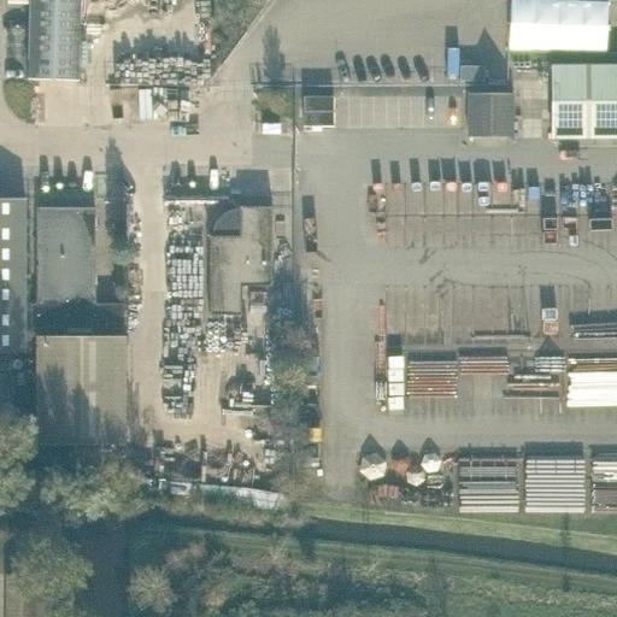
[(78,81),(80,0),(30,0),(29,80),(78,81)]
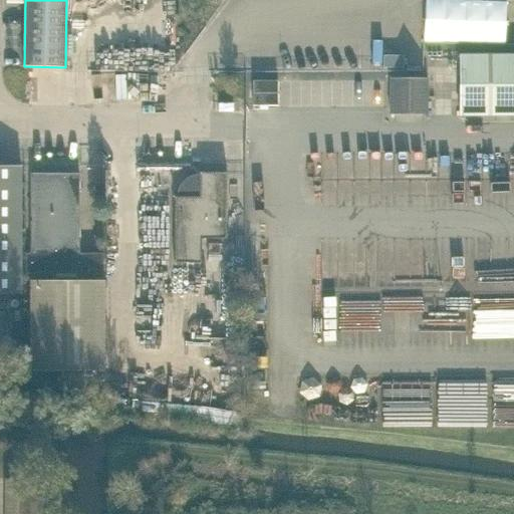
[(513,0),(431,0),(431,33),(513,36),(513,0)]
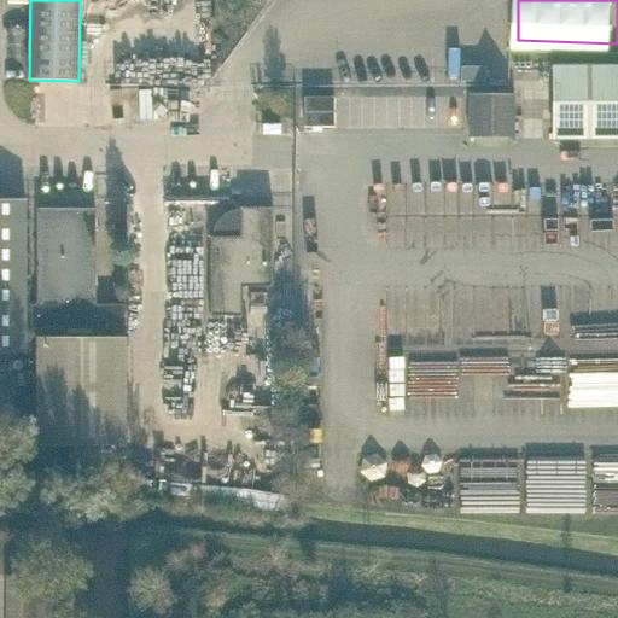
[(519,60),(557,62),(557,47),(519,46),(519,60)]
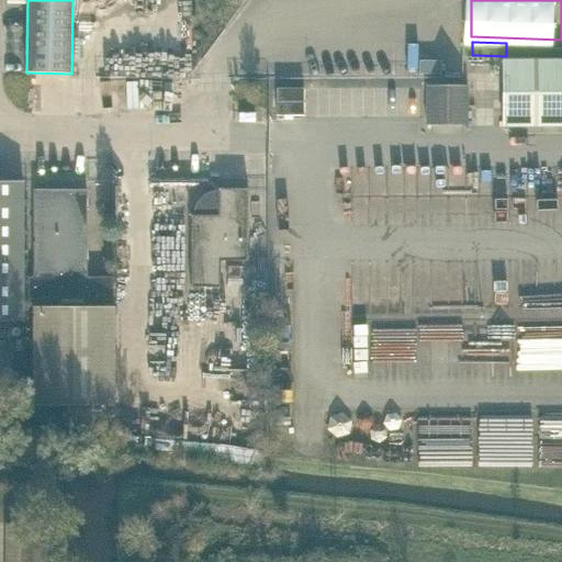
[(561,59),(503,60),(503,65),(503,125),(524,125),(561,125),(561,59)]
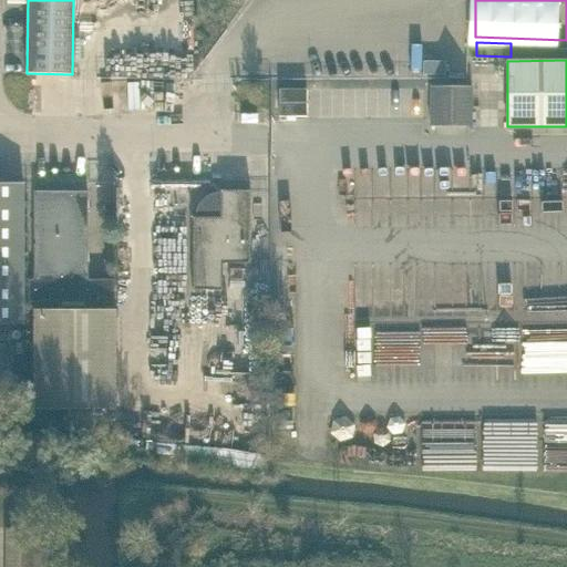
[(286,109),(315,109),(313,80),(286,81),(286,109)]
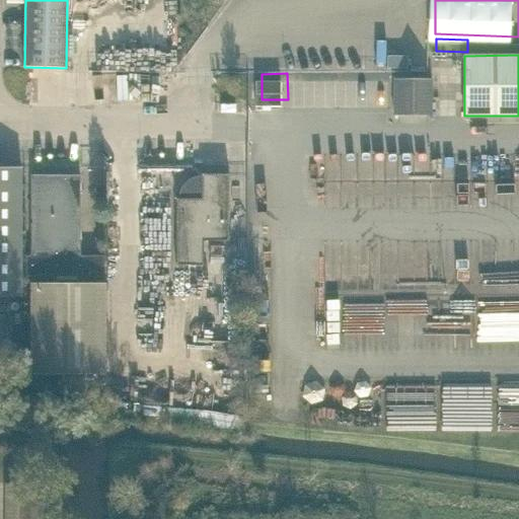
[(432,117),(432,79),(394,78),(394,116),(432,117)]
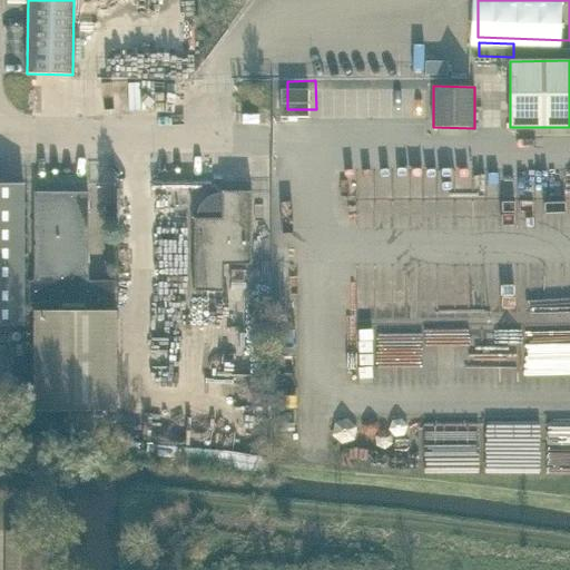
[(23,184),(0,183),(0,326),(23,326),(23,184)]
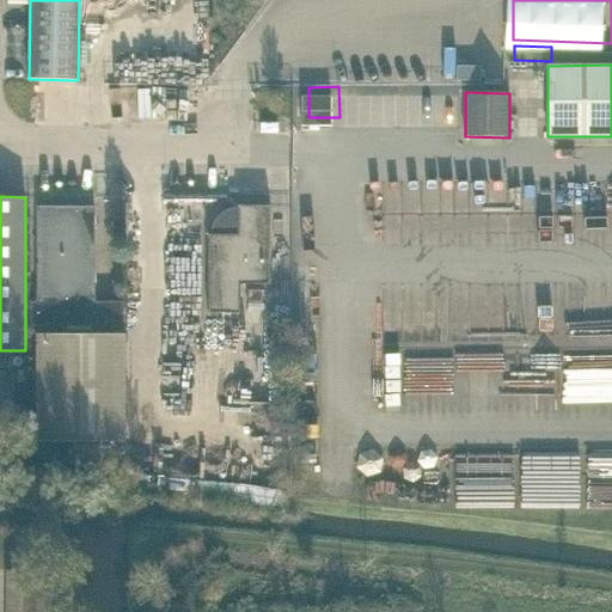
[(270,285),(270,206),(238,206),(238,210),(231,212),(224,215),(220,219),(216,226),(214,234),(209,234),(208,313),(240,313),(240,285),(270,285)]
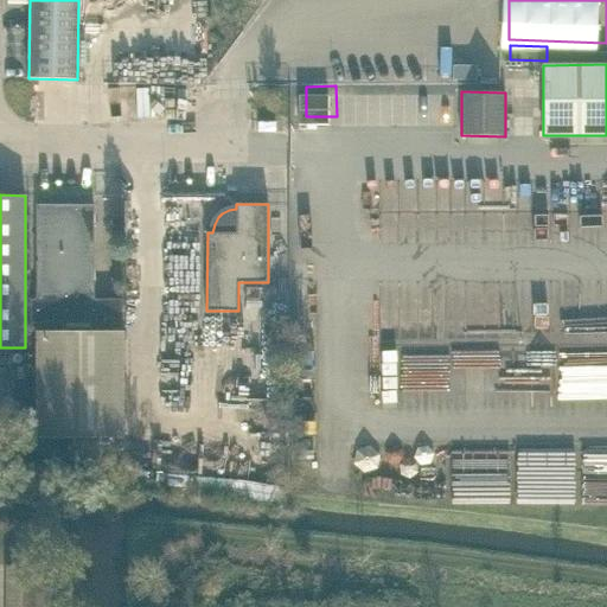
[(377,204),(376,227),(427,228),(427,205),(377,204)]
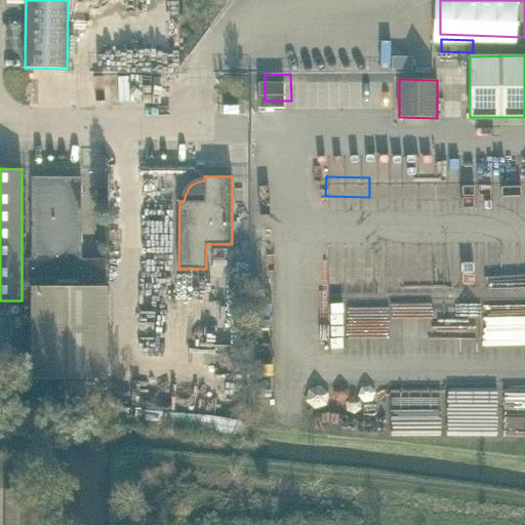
[(81,259),(81,177),(32,177),(31,259),(26,259),(26,280),(106,280),(106,259),(81,259)]
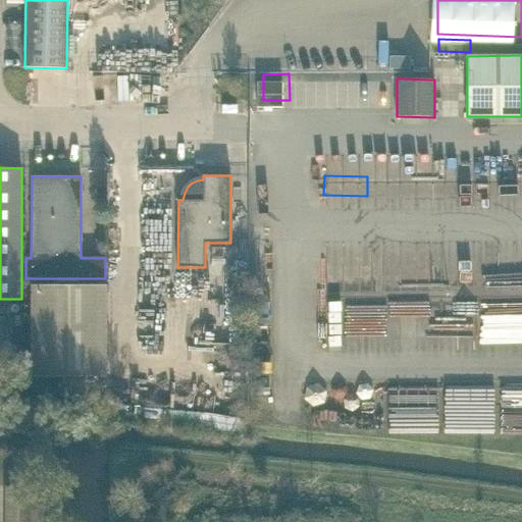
[(106,376),(106,284),(31,284),(31,376),(106,376)]
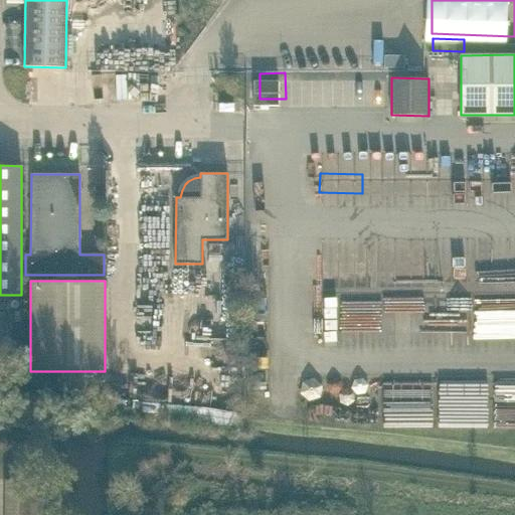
[(471,290),(425,287),(422,331),(469,333),(471,290)]
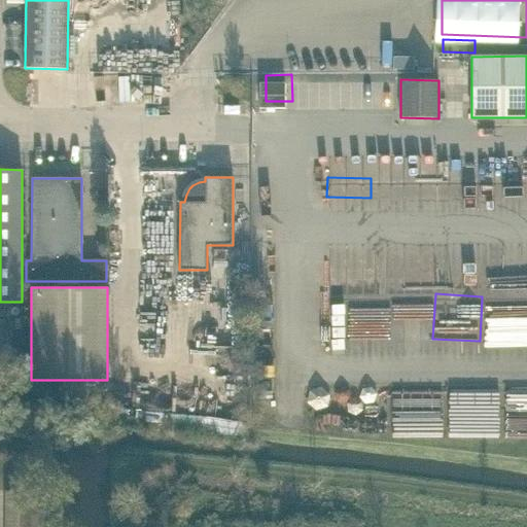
[(526,295),(492,295),(493,325),(526,324),(526,295)]
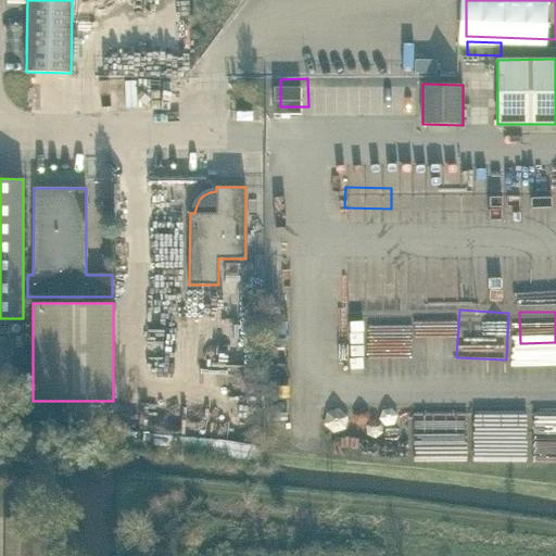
[(151,357),(172,354),(168,329),(147,332),(151,357)]
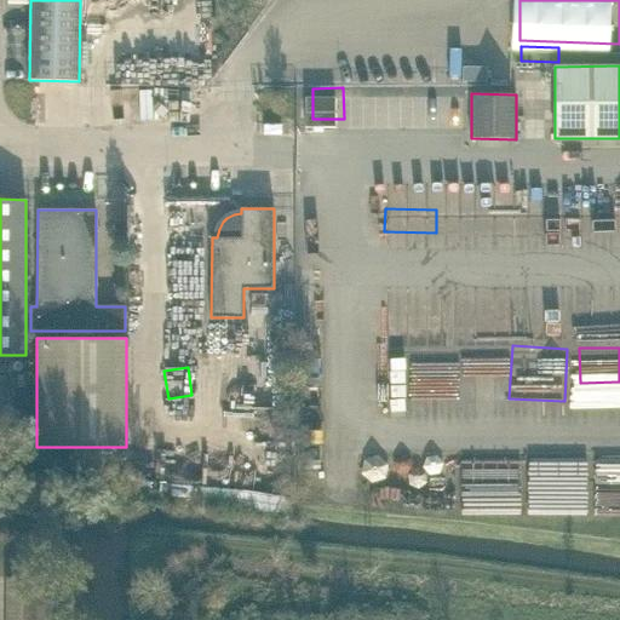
[(619,452),(603,452),(602,471),(619,471),(619,452)]
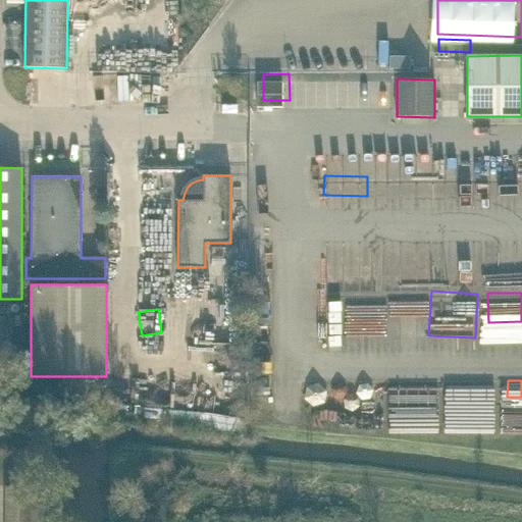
[(458,384),(458,409),(478,409),(478,420),(501,420),(501,384),(458,384)]
